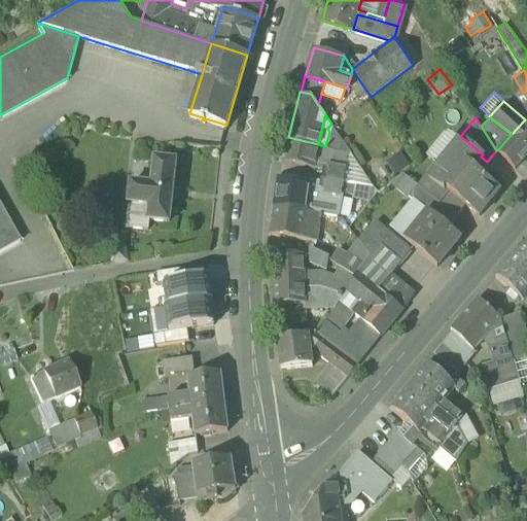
[(526,151),(526,123),(524,120),(512,134),(498,149),(515,165),(526,151)]
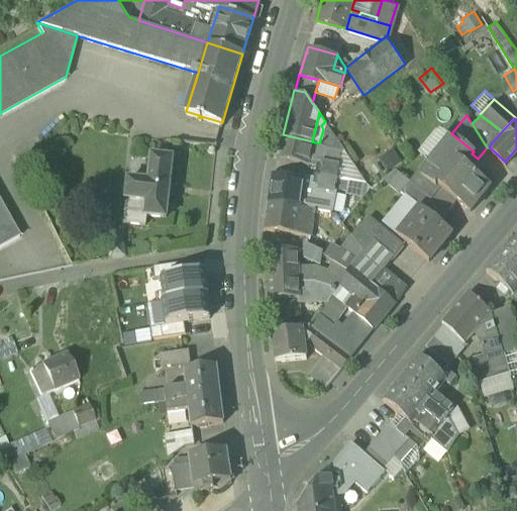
[(342,148),(345,149),(325,121),(321,125),(323,129),(319,143),(326,144),(342,148)]
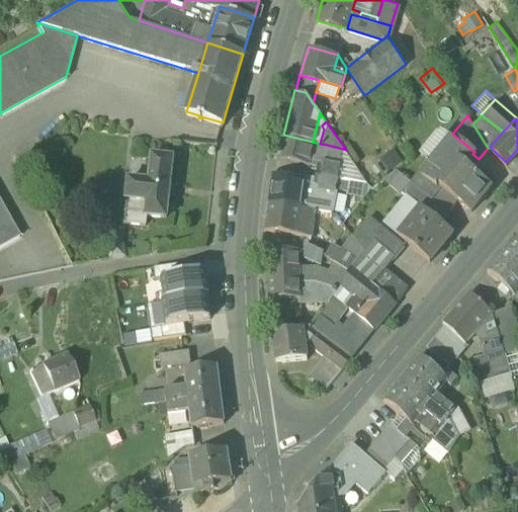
[(431,160),(449,138),(437,126),(419,150),(431,160)]
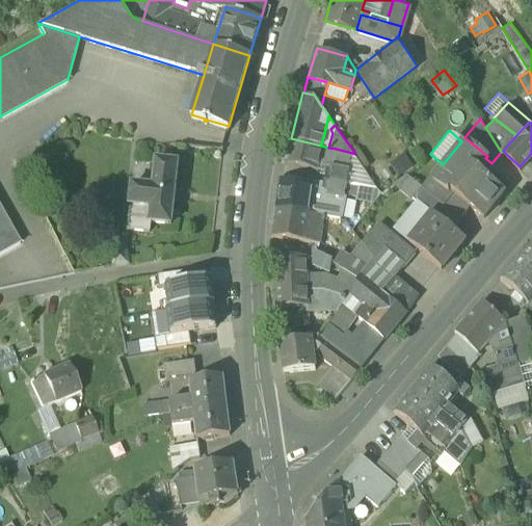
[(451,187),(453,190),(474,165),(477,168),(485,158),(487,156),(464,137),(461,141),(443,164),(433,176),(430,173),(421,184),(421,185),(441,201),(451,187)]
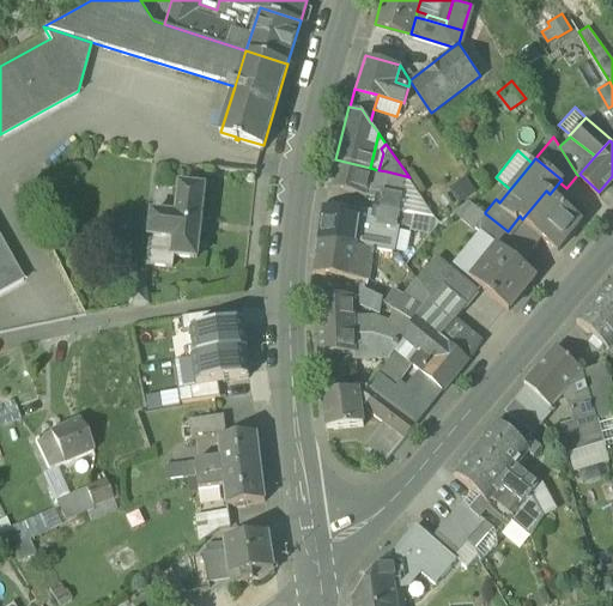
[(329,185),(365,193),(368,182),(370,168),(335,159),(329,185)]
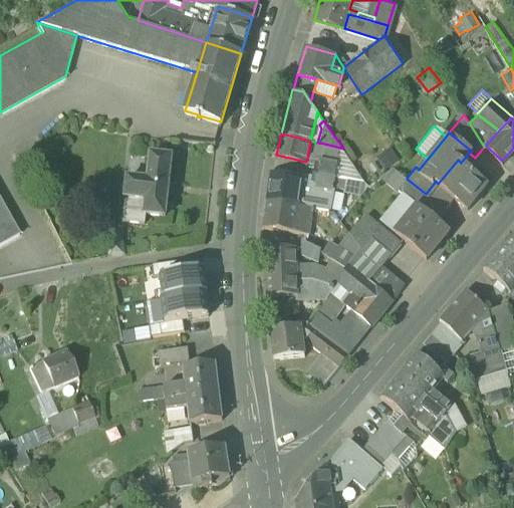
[(310,141),(308,153),(316,155),(322,156),(324,144),(317,143),(310,141)]
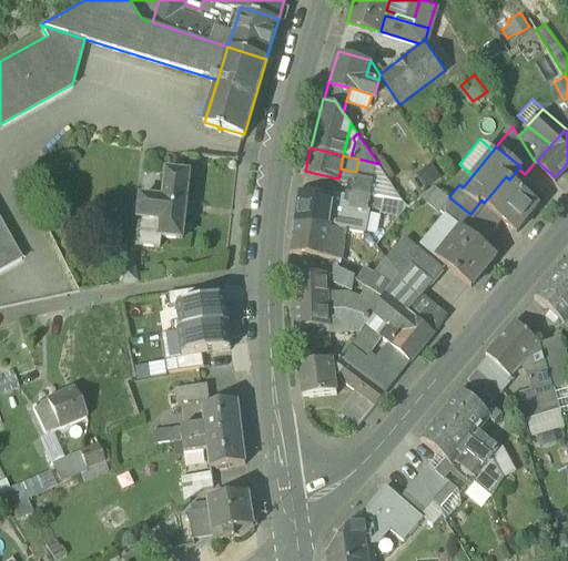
[(432,161),(415,171),(425,185),(440,174),(432,161)]
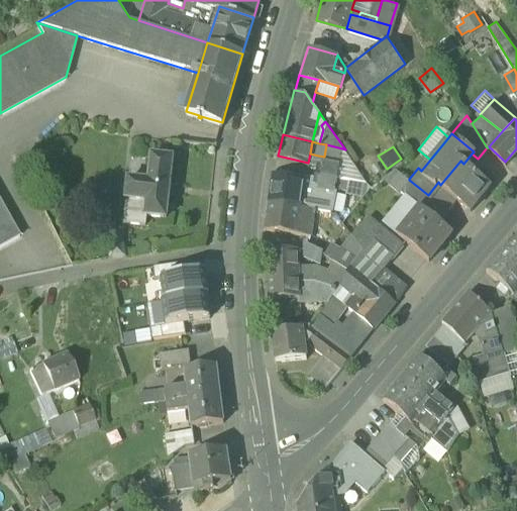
[(345,149),(342,148),(339,164),(338,167),(348,169),(346,178),(348,178),(364,181),(369,182),(345,149)]
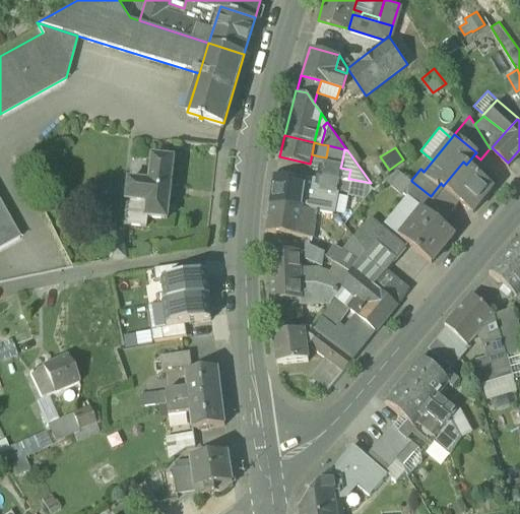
[(129,178),(126,212),(147,214),(167,217),(174,156),(152,154),(149,180),(129,178)]
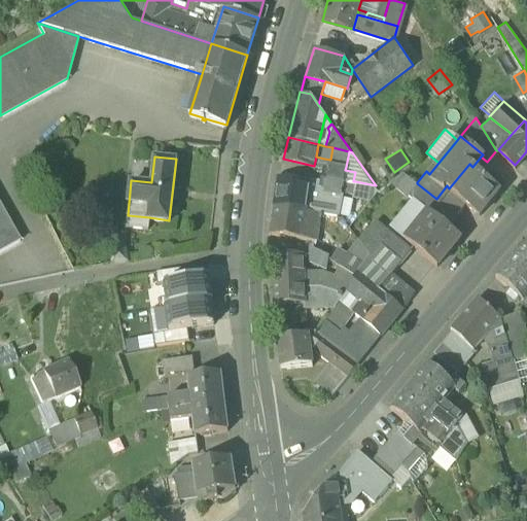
[(324,163),(324,159),(316,157),(314,166),(323,168),(324,163)]
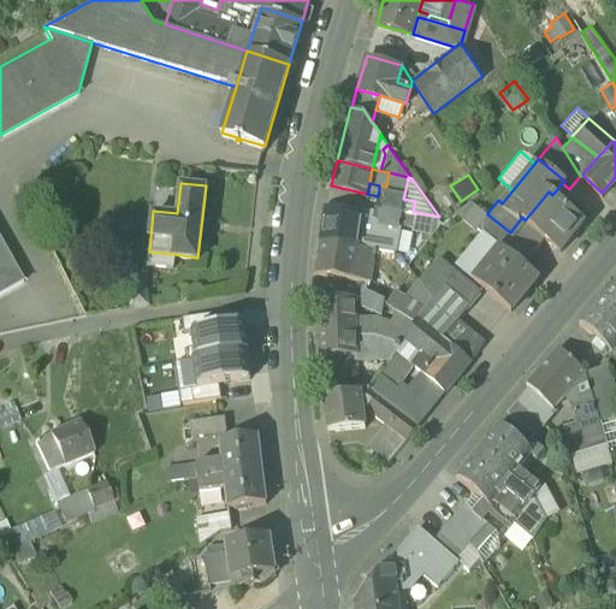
[(404,195),(379,190),(378,196),(375,205),(401,210),(403,199),(404,195)]
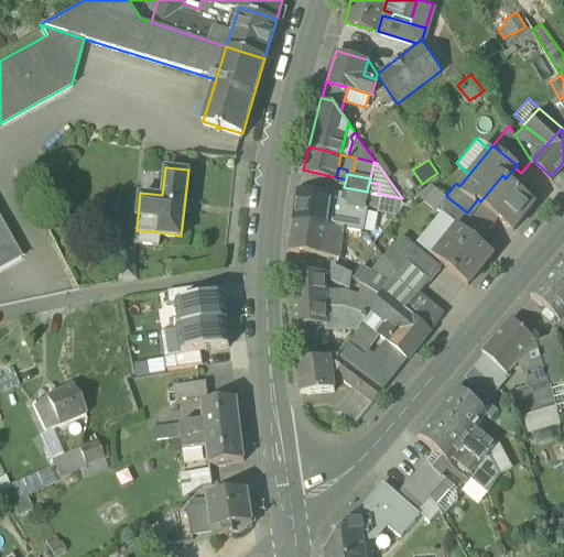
[(534,200),(506,178),(502,175),(480,201),(498,216),(512,227),(534,200)]
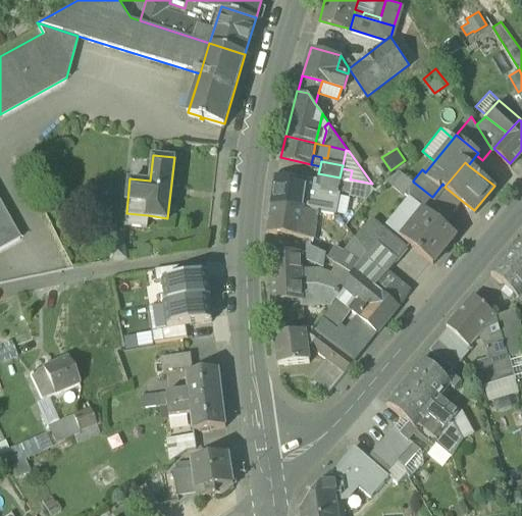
[(342,168),(340,177),(350,179),(352,170),(342,168)]
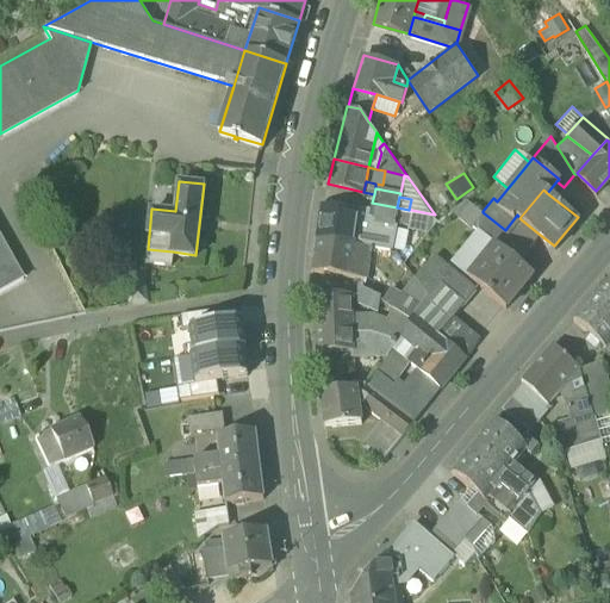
[(452,207),(473,224),(483,212),(483,211),(466,198),(452,207)]
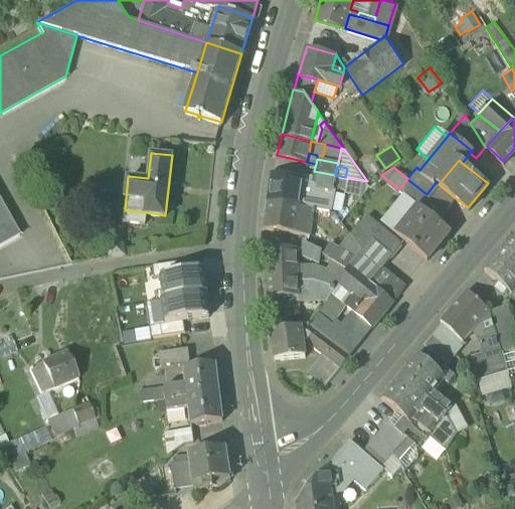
[(314,171),(313,175),(312,183),(332,187),(333,185),(335,175),(314,171)]
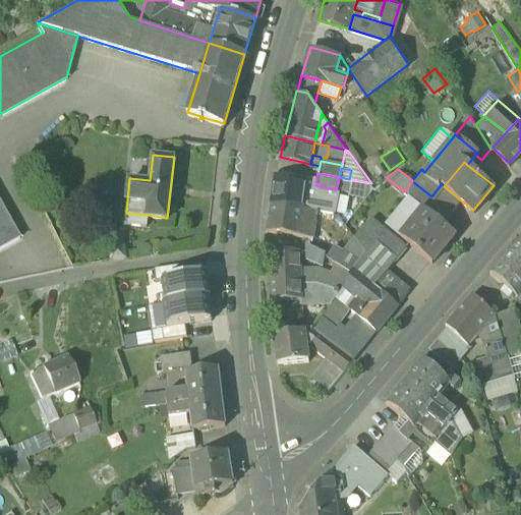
[(303,194),(305,186),(306,179),(305,179),(276,175),(272,203),(302,207),(303,194)]
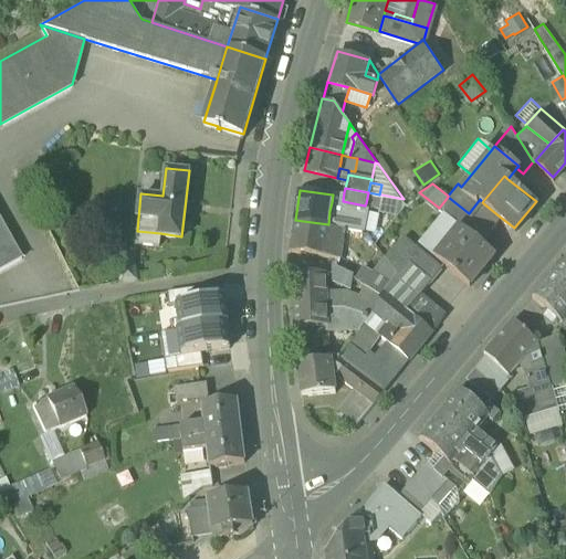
[(342,204),(343,201),(344,192),(332,190),(332,194),(333,194),(332,202),(342,204)]
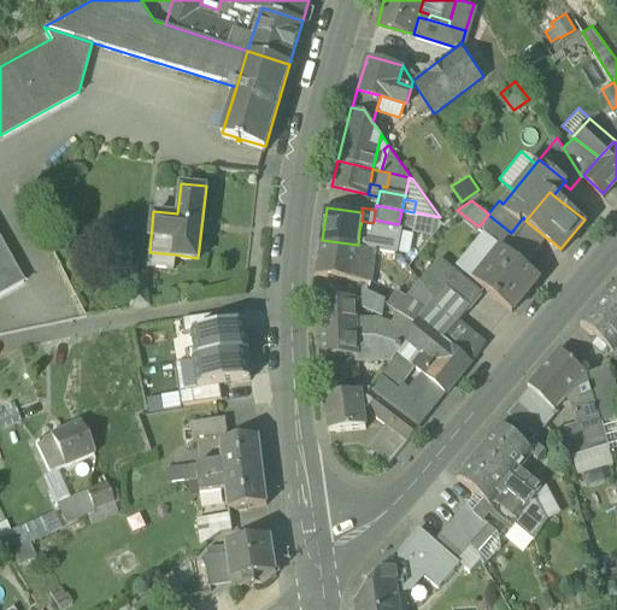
[(416,212),(413,212),(401,210),(399,222),(413,224),(416,212)]
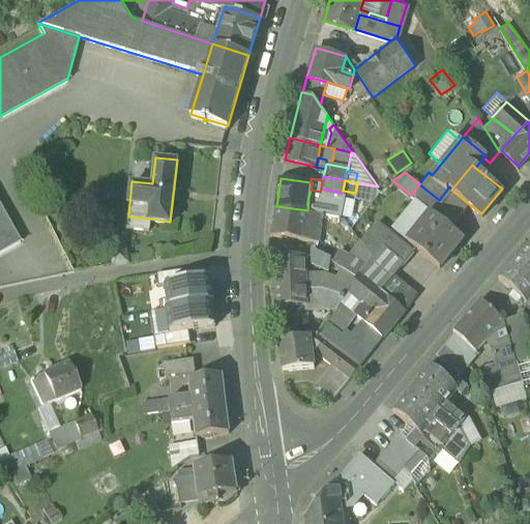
[(373,185),(357,182),(355,193),(355,197),(370,199),(373,185)]
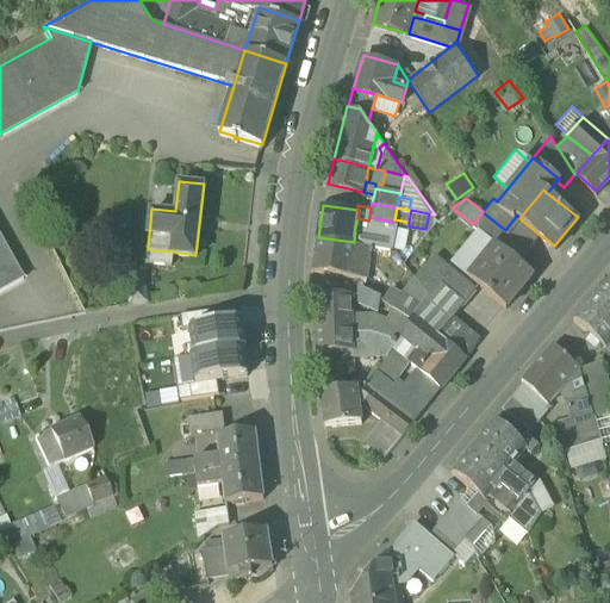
[(505,230),(483,212),(473,224),(475,227),(485,234),(495,242),(496,241),(518,260),(527,248),(505,230)]
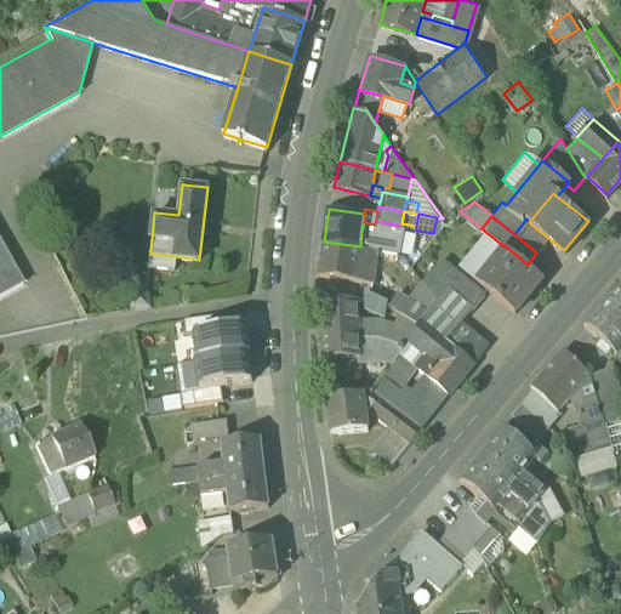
[(514,234),(536,253),(548,238),(529,222),(527,219),(514,234)]
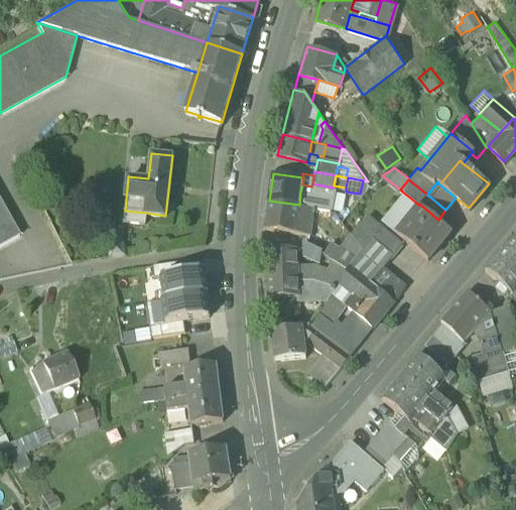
[(311,186),(302,184),(300,193),(314,195),(312,207),(330,209),(333,187),(312,183),(311,186)]
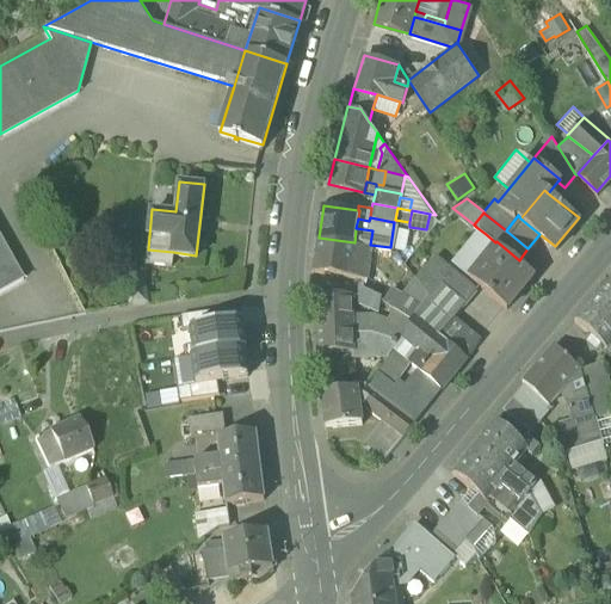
[(460,267),(486,234),(476,227),(450,259),(460,267)]
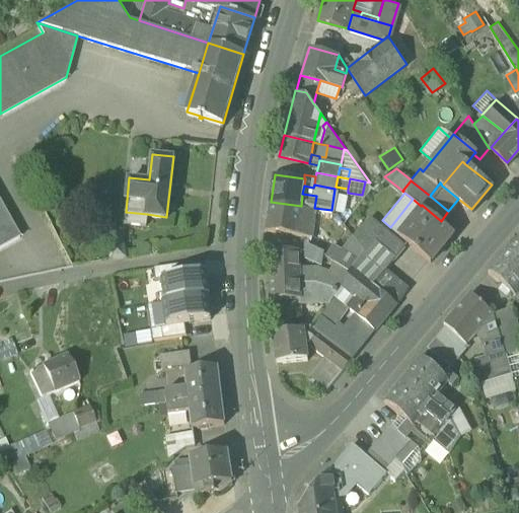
[(316,196),(302,194),(301,206),(314,208),(316,196)]
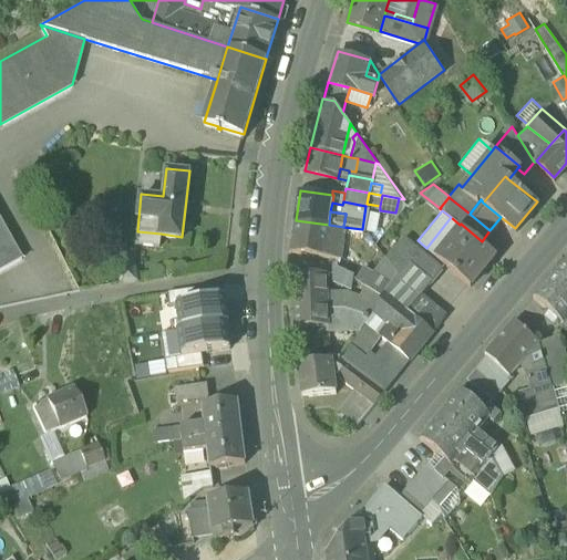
[(426,248),(435,255),(460,225),(451,217),(426,248)]
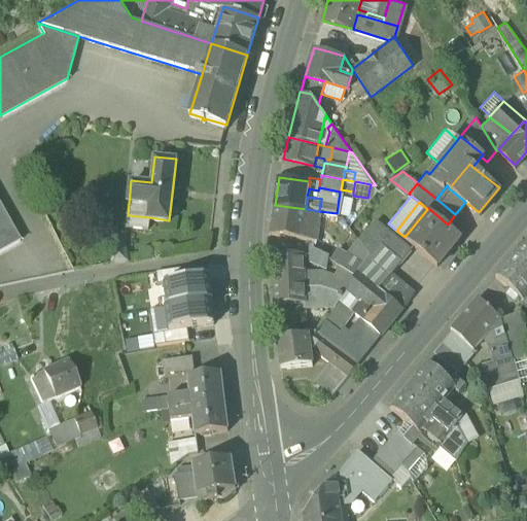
[(0,248),(19,239),(0,205),(0,248)]
